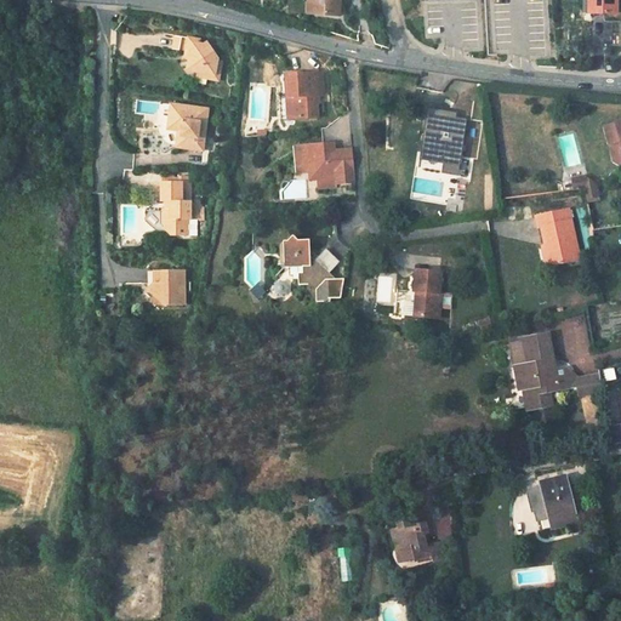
[(339,0),(314,0),(314,10),(314,13),(339,15),(339,0)]
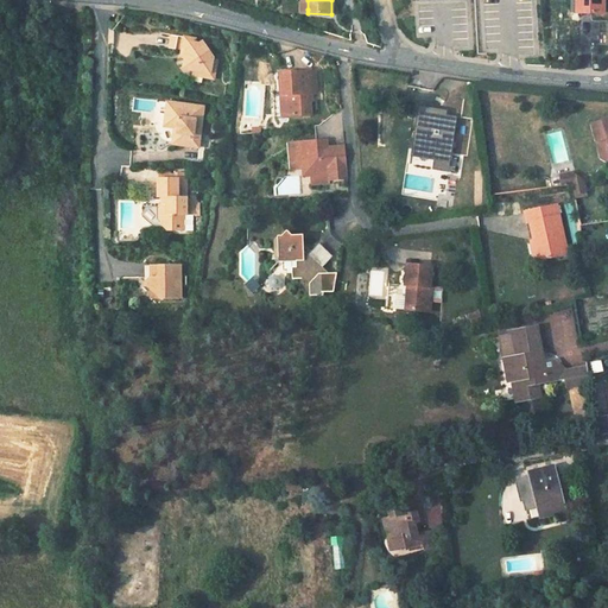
[(570,0),(571,14),(580,13),(578,0),(570,0)]
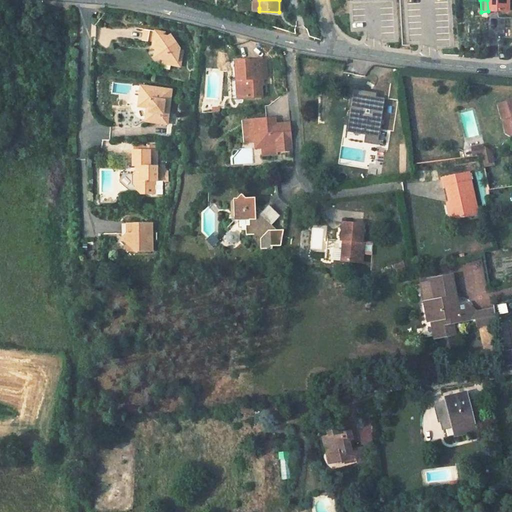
[(487,0),(488,11),(508,11),(508,0),(487,0)]
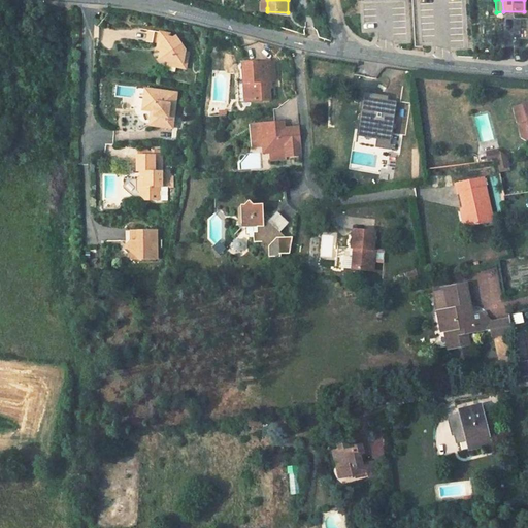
[(186,52),(176,38),(173,40),(169,40),(169,36),(150,32),(147,44),(158,45),(162,46),(161,53),(161,55),(165,62),(169,63),(177,64),(176,68),(187,70),(188,66),(190,54),(186,54),(186,52)]
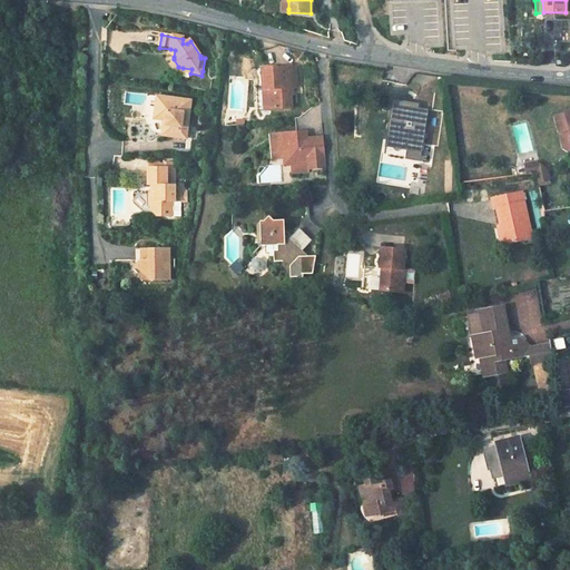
[(266,67),(266,88),(258,88),(259,109),(265,109),(265,99),(269,99),(269,108),(292,108),(291,88),(297,88),(297,67),(266,67)]
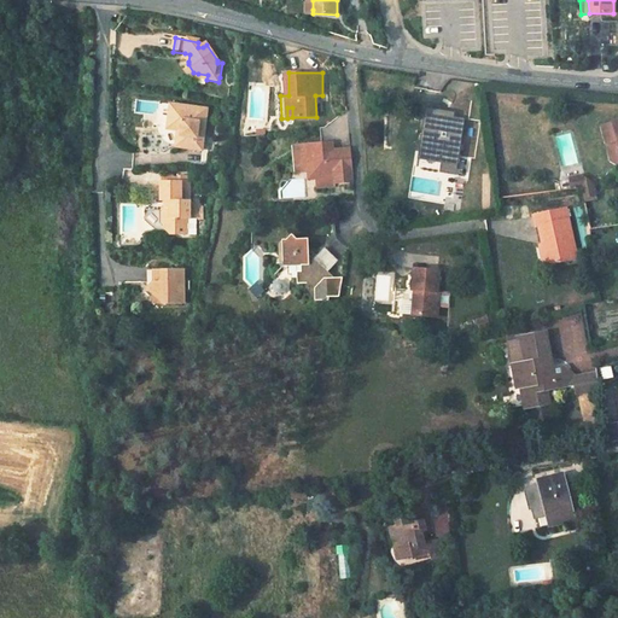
[(425,108),(426,108),(429,99),(426,95),(415,94),(413,105),(425,108)]
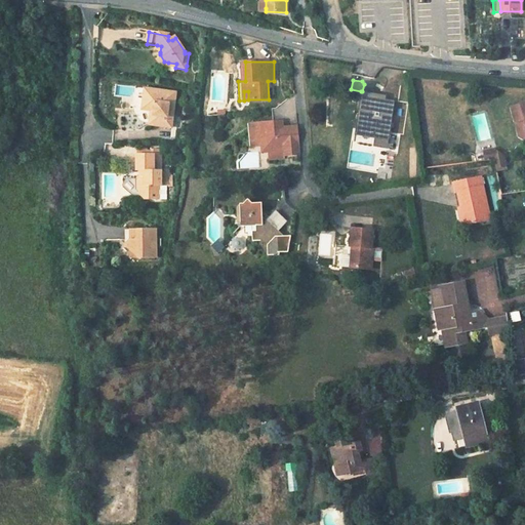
[(173,117),(176,92),(146,88),(144,103),(150,111),(152,111),(156,112),(155,115),(152,115),(151,124),(168,126),(169,117),(173,117)]
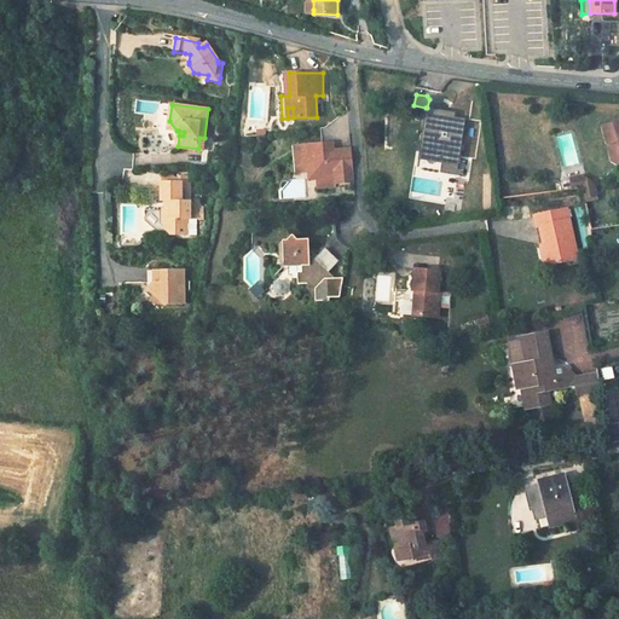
[(427,108),(426,108),(423,123),(428,125),(423,156),(458,161),(466,119),(453,116),(453,121),(446,120),(447,111),(427,108)]
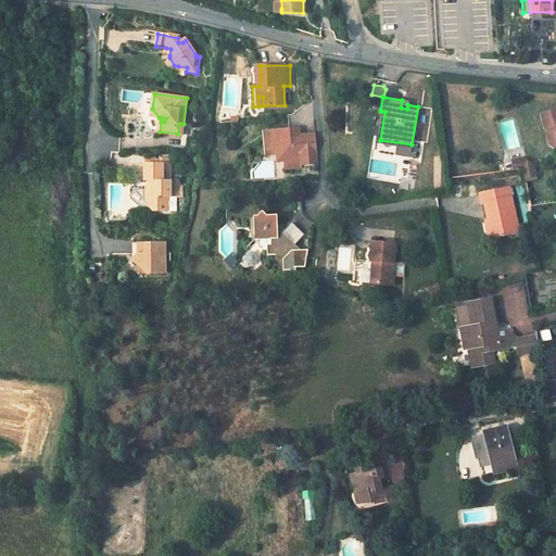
[(555,110),(551,111),(541,114),(545,129),(555,126),(555,129),(555,110)]
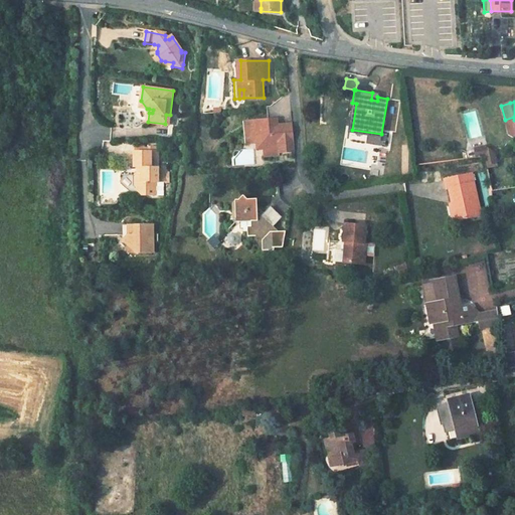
[(514,131),(514,120),(514,117),(505,120),(508,134),(514,131)]
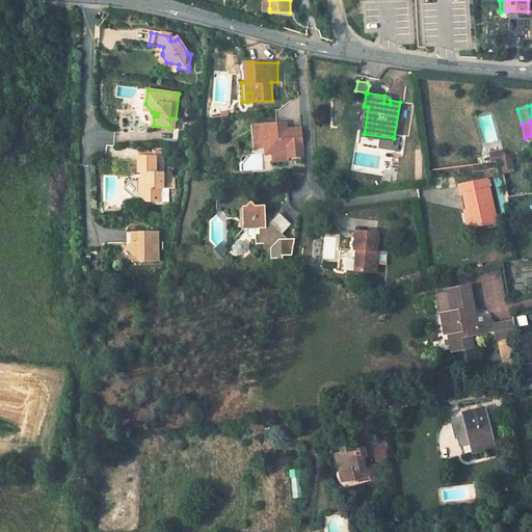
[(286,130),(278,123),(264,124),(265,132),(260,137),(255,138),(256,149),(272,148),(272,161),(289,159),(289,158),(304,157),(303,145),(301,129),(286,130)]
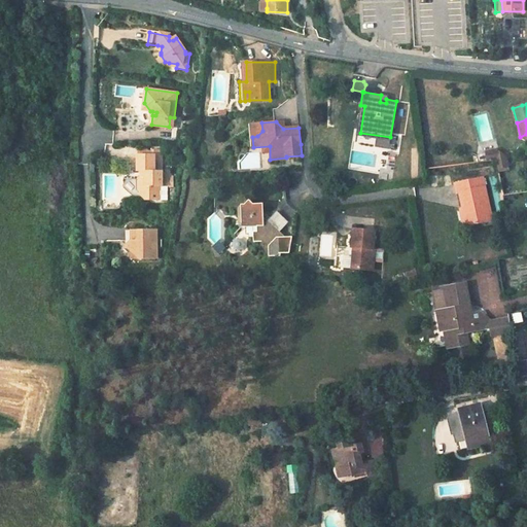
[(261,123),(251,124),(252,137),(257,136),(262,131),(261,123)]
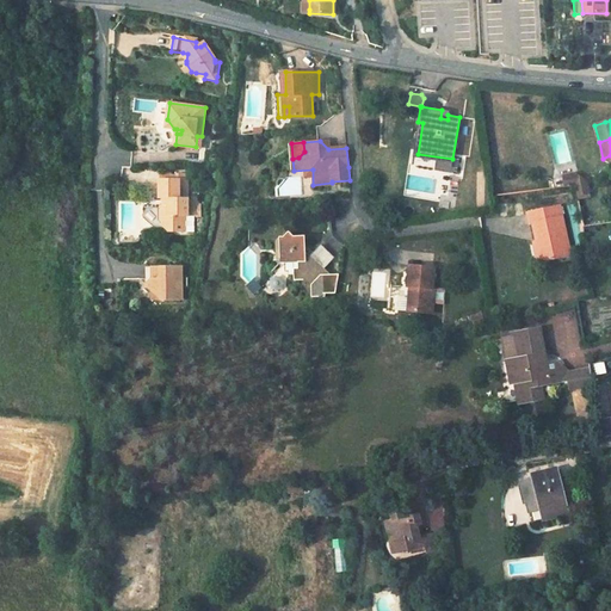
[(406,176),(406,190),(437,191),(438,176),(406,176)]
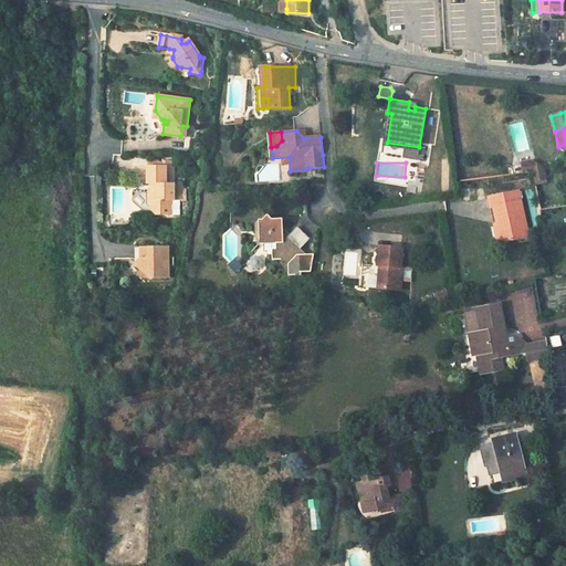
[(519,174),(533,171),(538,165),(535,163),(517,166),(519,174)]
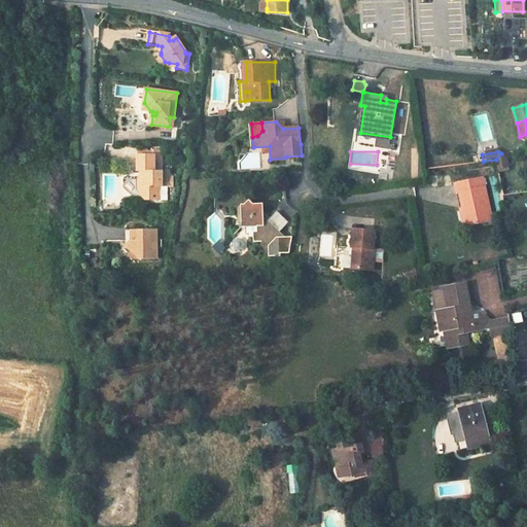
[(497,167),(505,166),(504,155),(501,153),(496,160),(497,167)]
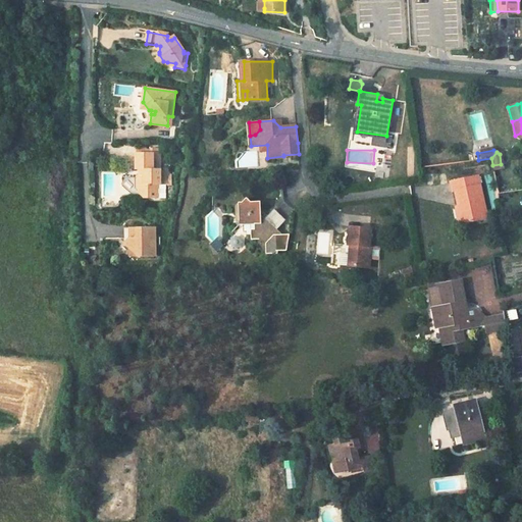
[(161,153),(137,153),(137,169),(144,169),(144,174),(139,174),(136,177),(136,189),(140,194),(148,194),(148,199),(158,199),(166,199),(166,186),(158,186),(158,179),(161,179),(161,173),(161,153)]
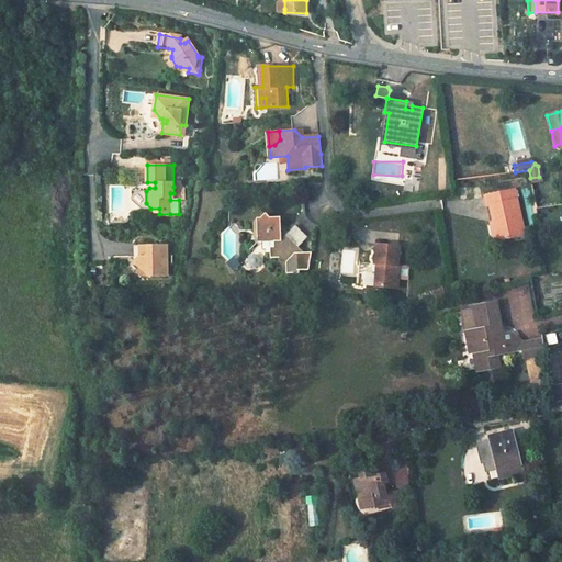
[(514,189),(485,194),(487,205),(491,204),(494,223),(497,222),(501,239),(524,234),(514,189)]
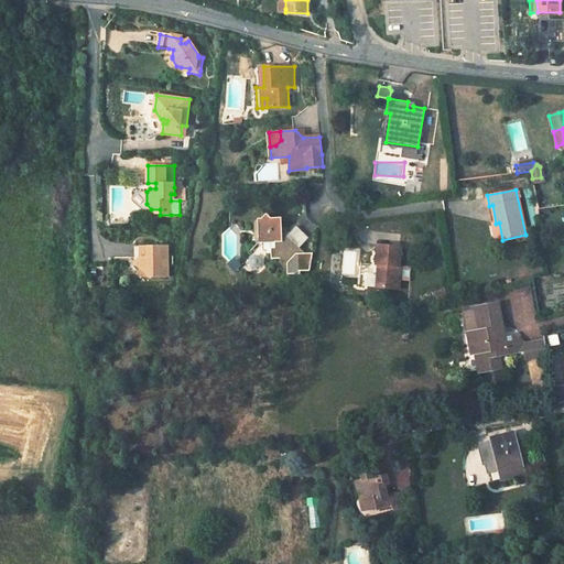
[(280,218),(261,219),(259,223),(261,225),(257,230),(257,240),(260,242),(262,242),(274,241),(274,248),(270,248),(270,255),(270,259),(281,259),(286,263),(288,275),(300,274),(300,270),(307,270),(311,253),(304,253),(299,250),(285,237),(284,239),(281,237),(280,218)]
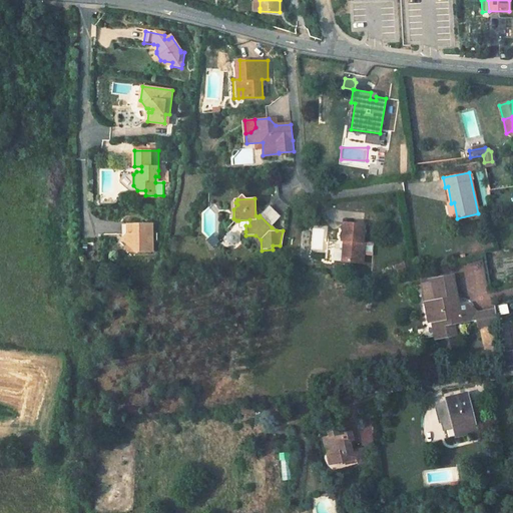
[(281,217),(268,205),(260,215),(272,227),(281,217)]
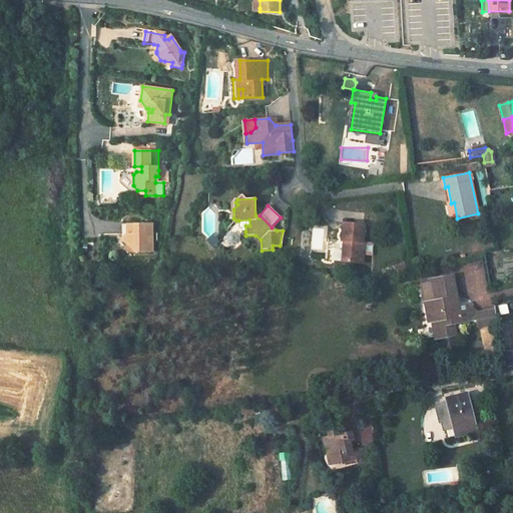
[(249,219),(238,220),(238,227),(241,227),(241,231),(245,231),(245,225),(249,225),(249,219)]
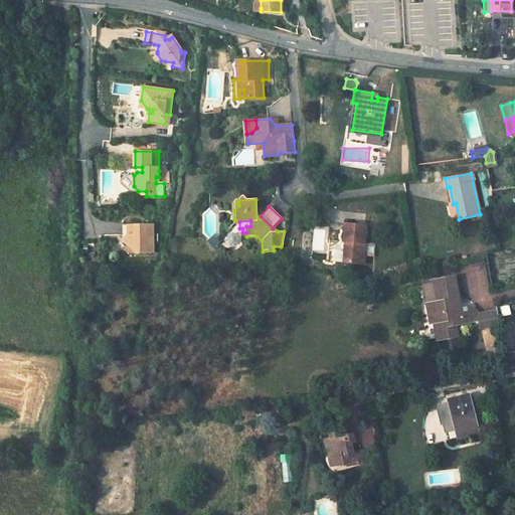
[(145,224),(128,224),(128,234),(123,240),(129,246),(134,245),(137,247),(136,253),(154,253),(154,228),(145,228),(145,224)]
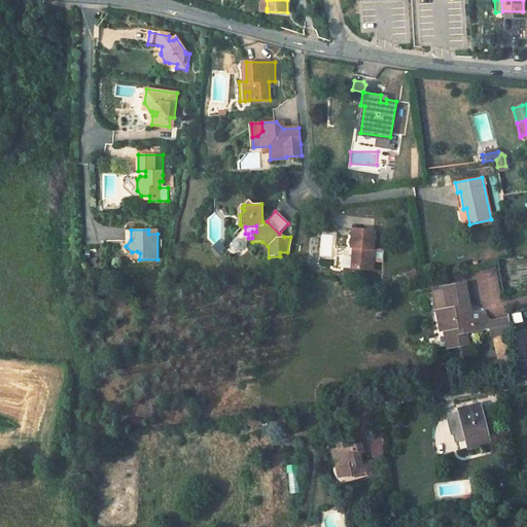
[(375,232),(353,230),(352,248),(353,248),(352,269),(373,271),(374,248),(373,248),(375,232)]
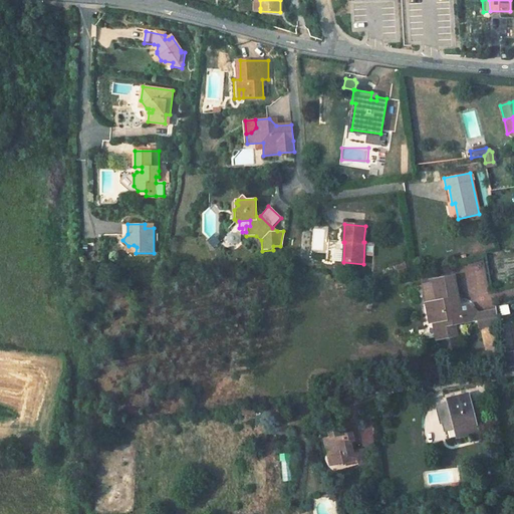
[(234,232),(225,237),(231,246),(239,240),(234,232)]
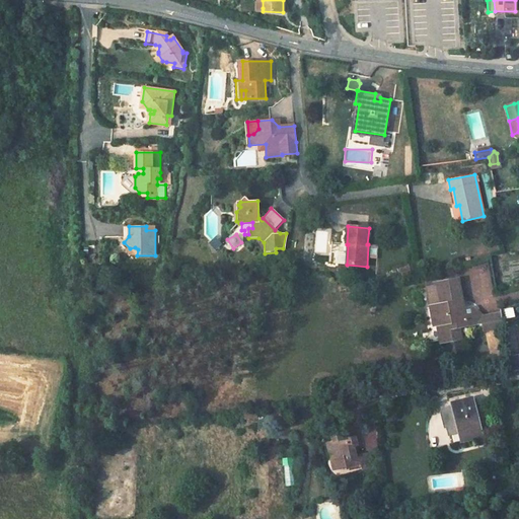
[(378,245),(368,244),(367,261),(376,261),(378,245)]
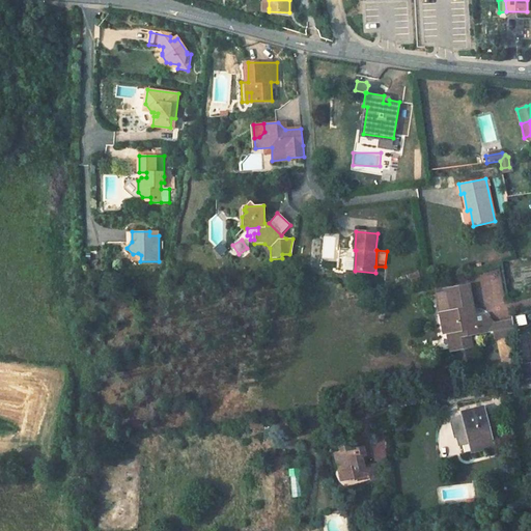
[(445,294),(437,295),(444,333),(450,332),(454,353),(473,348),(470,334),(495,330),(496,339),(515,336),(512,319),(494,324),(492,314),(483,315),(485,325),(476,327),(474,317),(474,315),(469,316),(468,309),(472,308),(468,286),(444,290),(445,294)]
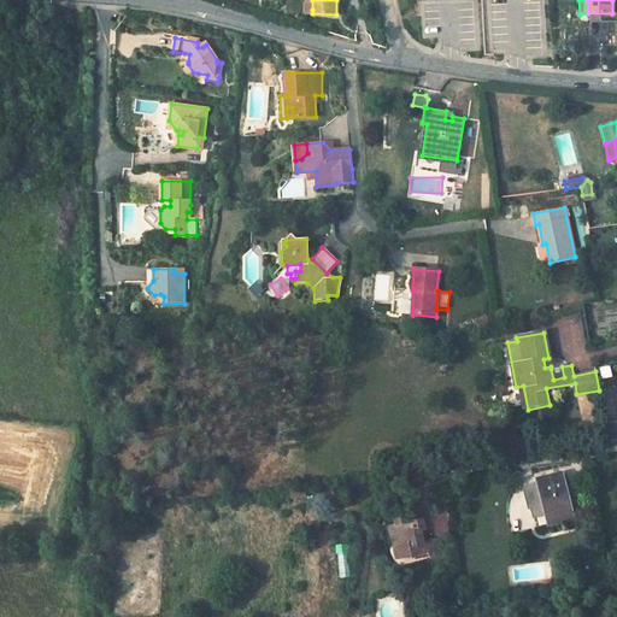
[(601,380),(612,377),(611,365),(600,368),(601,380)]
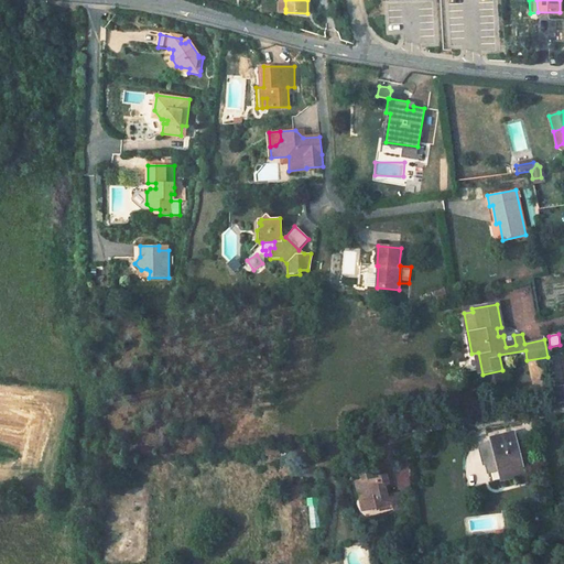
[(513,335),(503,337),(506,347),(516,345),(513,335)]
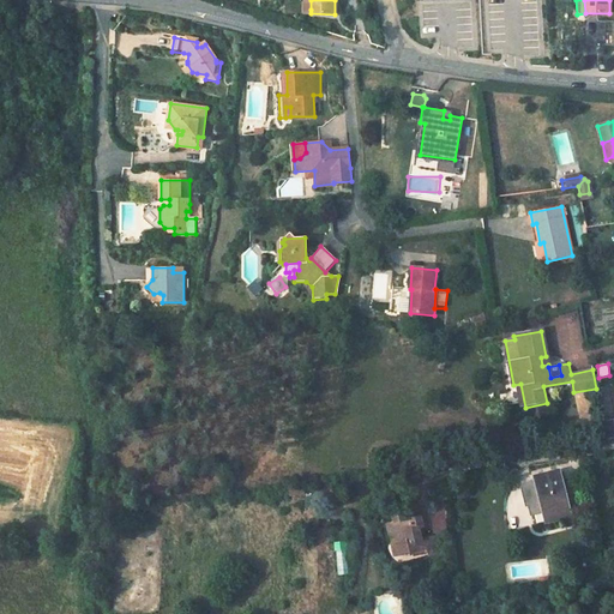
[(559,470),(535,477),(540,500),(543,500),(548,521),(571,516),(559,470)]
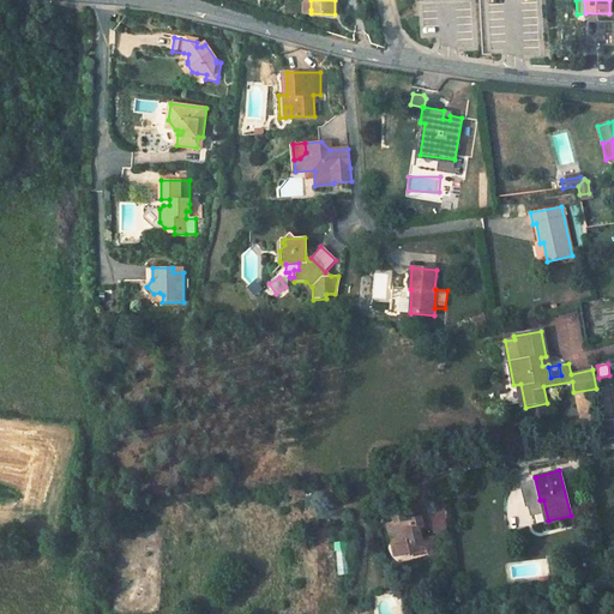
[(399,522),(392,523),(396,543),(398,542),(402,554),(427,548),(428,554),(438,552),(435,537),(422,540),(419,529),(423,528),(421,517),(417,517),(415,505),(396,509),(399,522)]
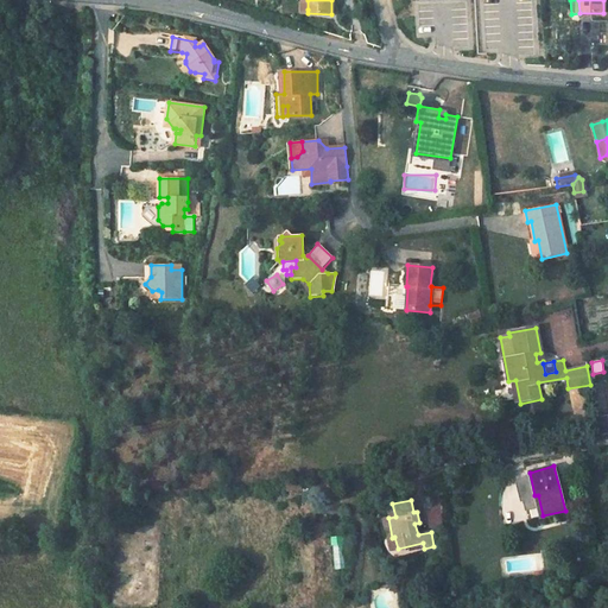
[(388,518),(382,519),(391,550),(398,549),(394,537),(392,538),(388,518)]
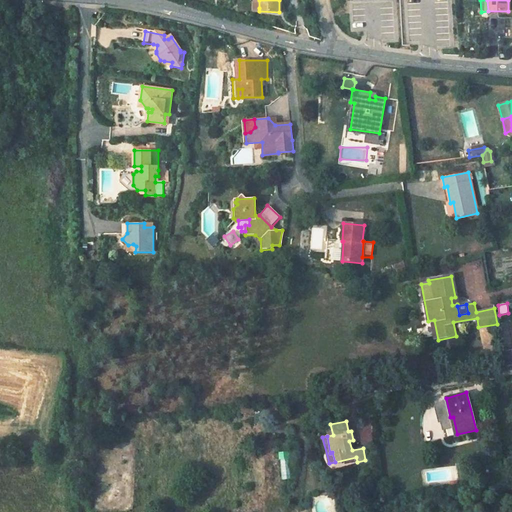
[(287,443),(278,443),(281,480),(290,479),(287,443)]
